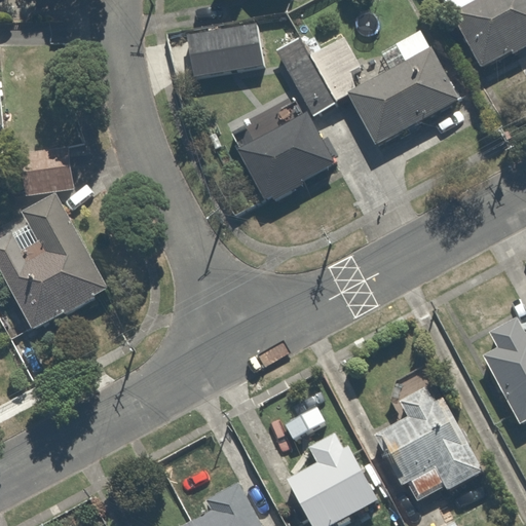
[(525,0),(445,0),(481,67),(525,42),(525,0)]
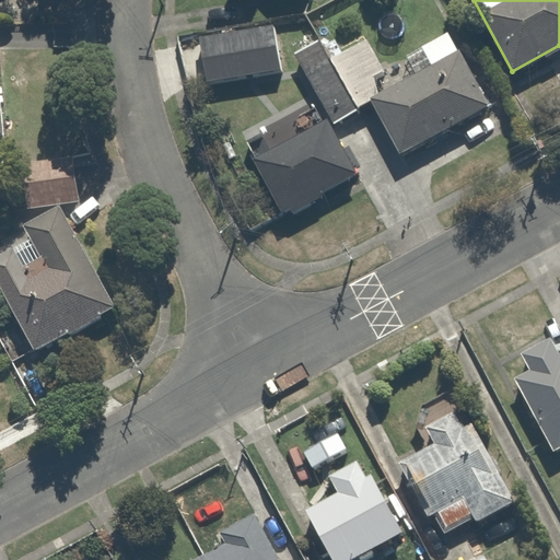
[(275,25),(199,36),(206,83),(282,71),(275,25)]
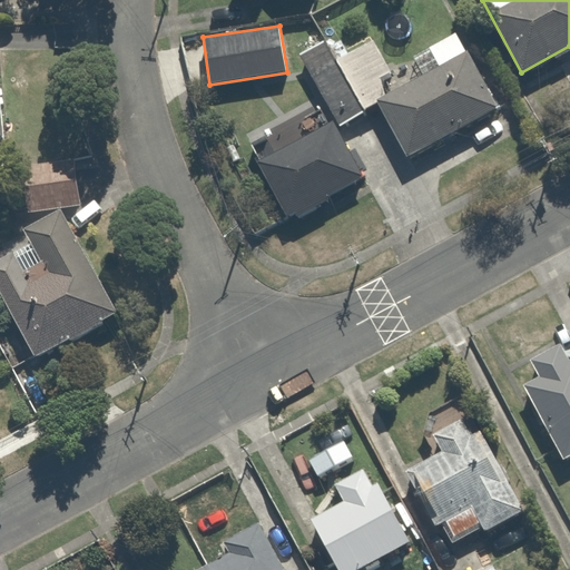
[(374,98),(400,154),(498,107),(472,52),(462,30),(429,45),(440,68),(374,98)]
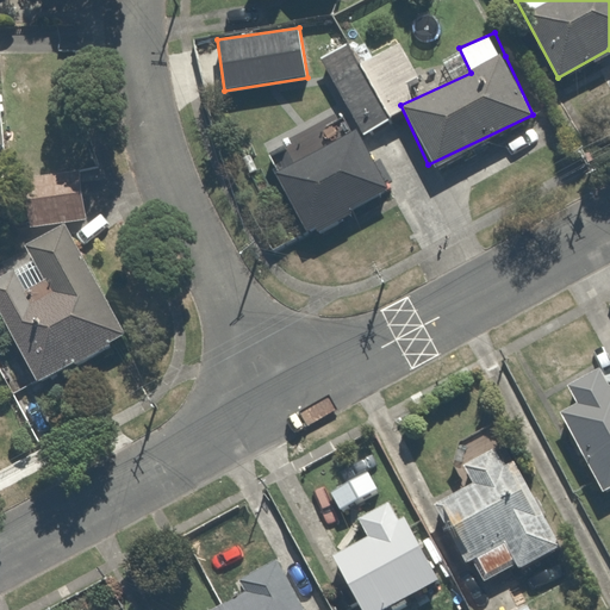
[(352,41),(322,56),(359,129),(387,114),(352,41)]
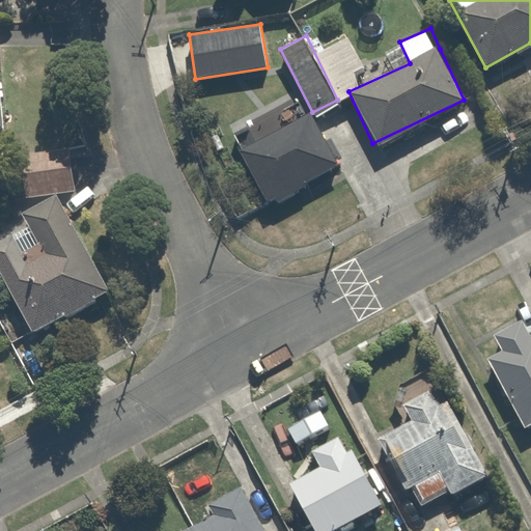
[(311,113),(233,154),(262,206),(339,164),(311,113)]
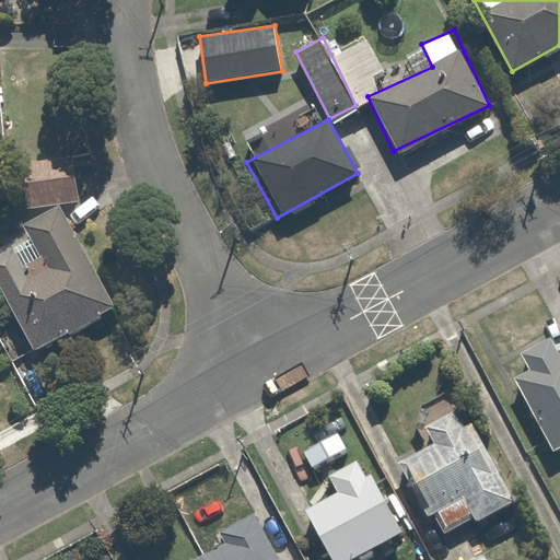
[(90,148),(22,156),(27,206),(95,198),(90,148)]
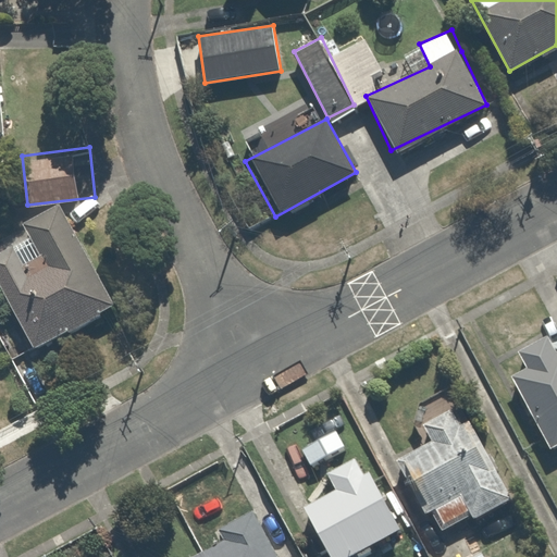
[(60,210),(29,226),(35,237),(12,250),(8,240),(0,244),(0,281),(37,347),(113,305),(60,210)]
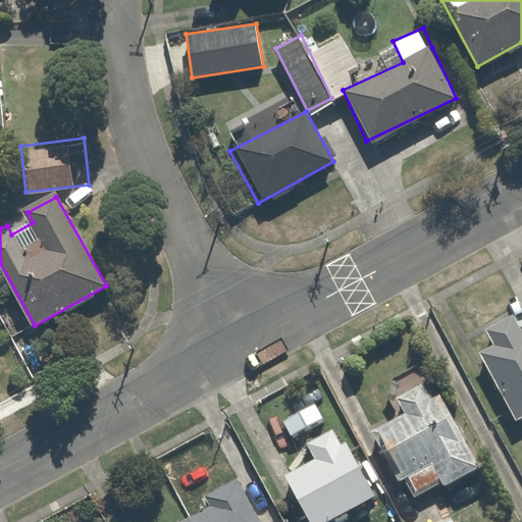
[(521,320),(517,311),(487,326),(492,335),(472,346),(511,423),(521,417),(521,320)]
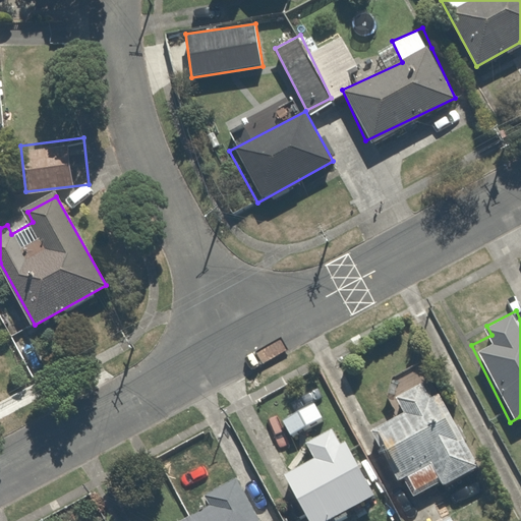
[(412,499),(482,464),(446,390),(438,394),(425,368),(385,389),(397,414),(375,424),(404,483),(412,499)]
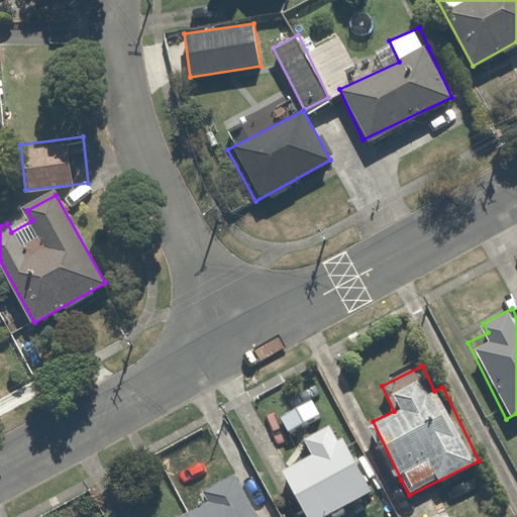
[(310,451),(285,463),(309,516),(325,516),(376,494),(348,434),(340,438),(335,426),(305,440),(310,451)]
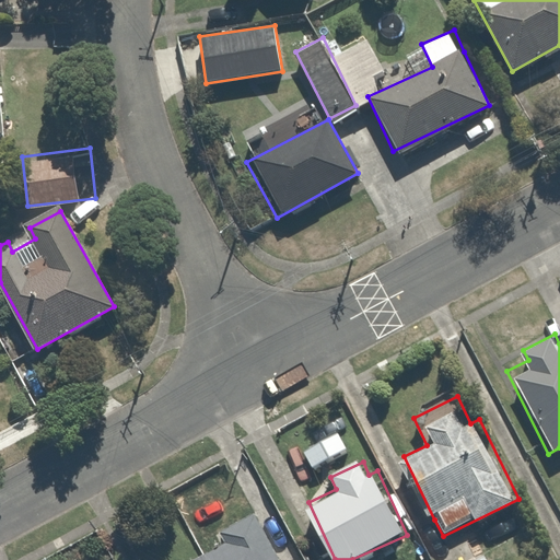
[(224,541),(191,559),(291,559),(267,516),(259,504),(217,528),(224,541)]
